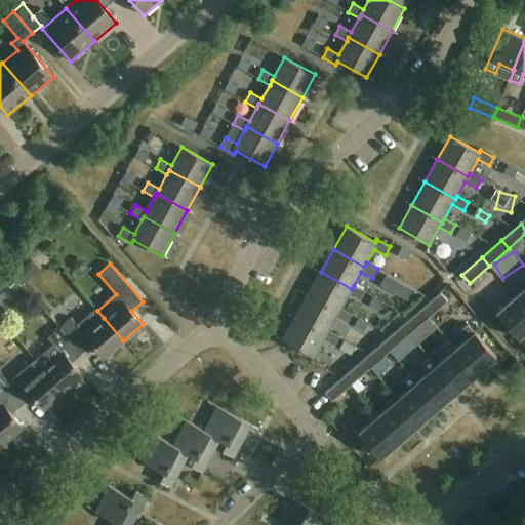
[(352,289),(321,272),(308,295),(338,312),(340,308),(349,294),(360,300),(364,291),(354,285),(352,289)]
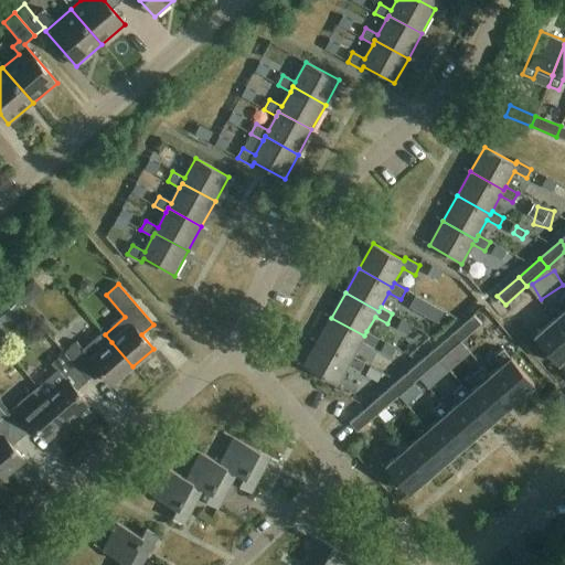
[(564,310),(555,319),(564,330),(564,297),(561,300),(564,305),(564,310)]
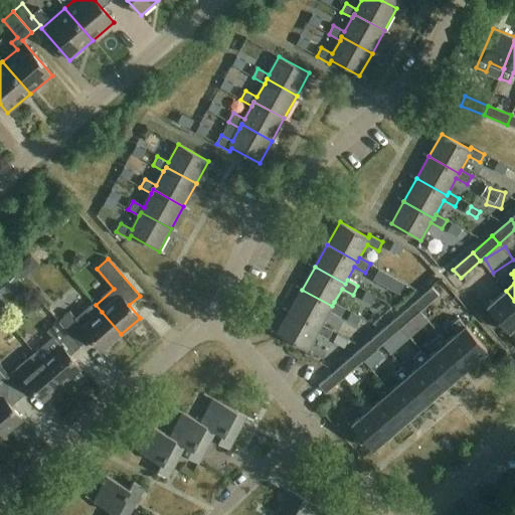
[(420,313),(441,296),(434,288),(413,304),(420,313)]
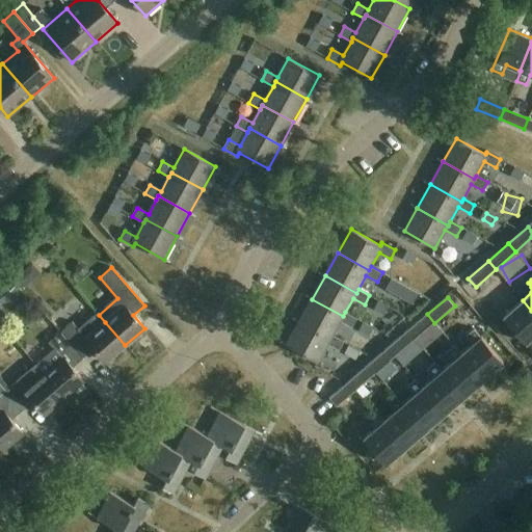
[(312,299),(299,322),(329,340),(333,335),(340,321),(351,327),(356,318),(345,312),(343,316),(312,299)]
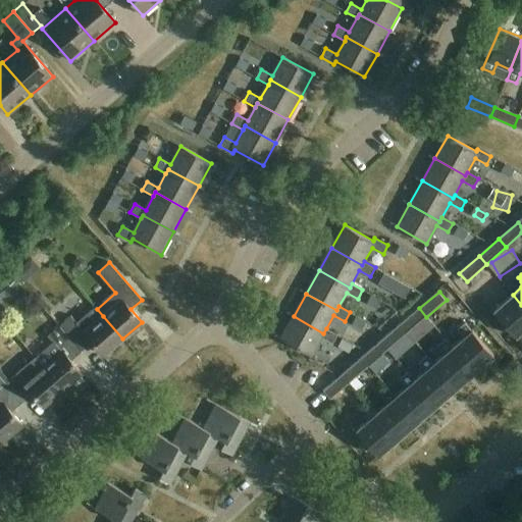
[(521,330),(521,305),(513,295),(493,311),(516,336),(521,330)]
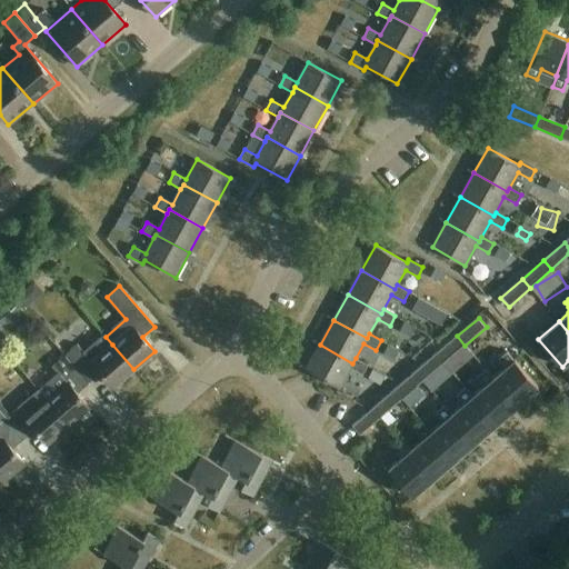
[(436,355),(443,363),(465,346),(457,336),(436,355)]
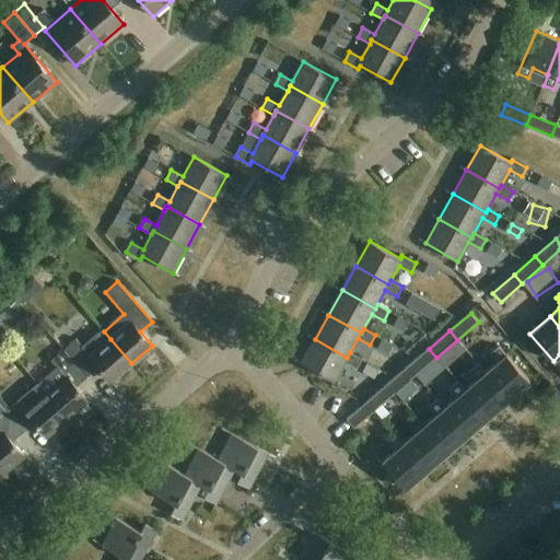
[(96,335),(70,357),(88,376),(98,368),(111,381),(131,363),(111,339),(105,345),(96,335)]
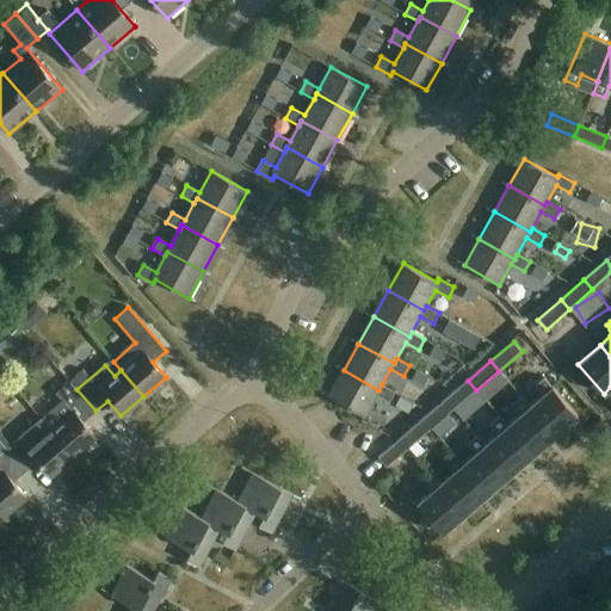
[(395,392),(382,384),(378,390),(344,370),(328,396),(364,417),(376,395),(389,402),(395,392)]
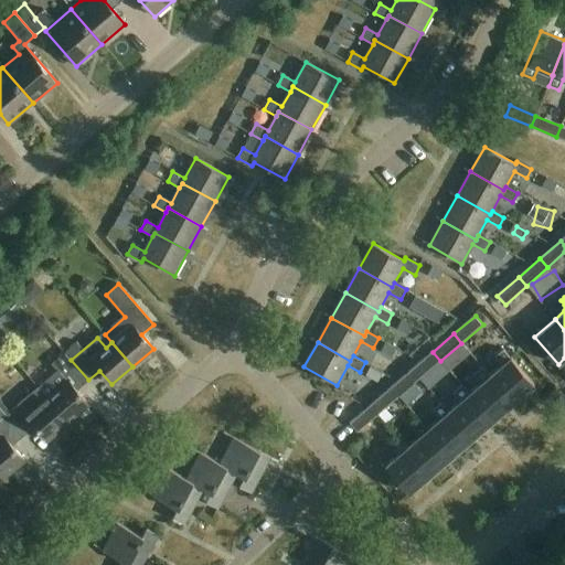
[(490,375),(513,403),(534,385),(511,358),(510,358),(503,351),(496,358),(502,365),(490,375)]
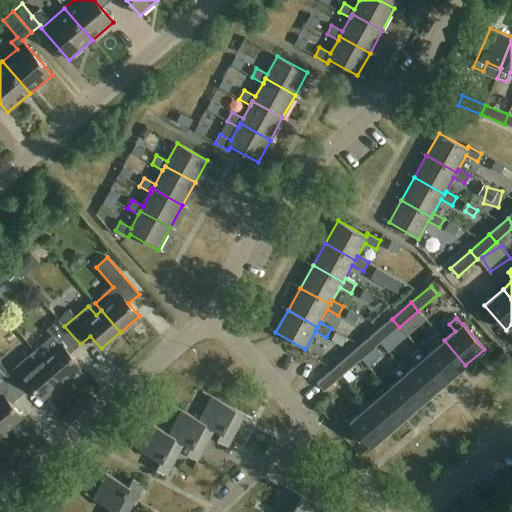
[(381,344),(399,327),(392,319),(373,335),(381,344)]
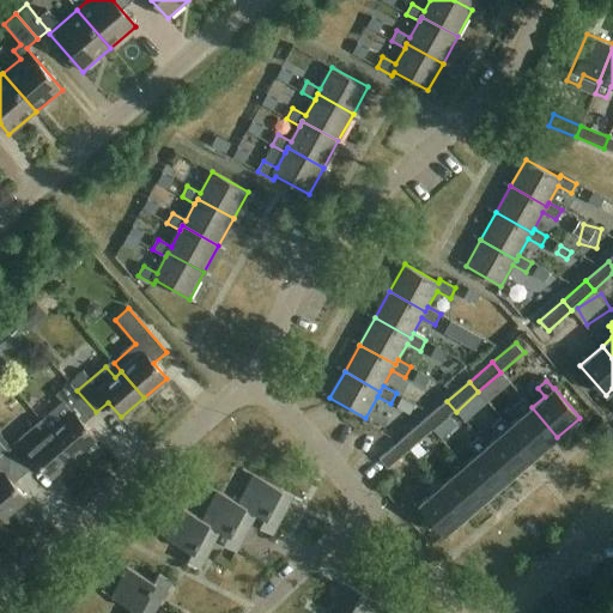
[(52,431),(74,457),(96,438),(83,424),(96,412),(77,390),(71,383),(56,395),(65,406),(46,423),(52,431)]
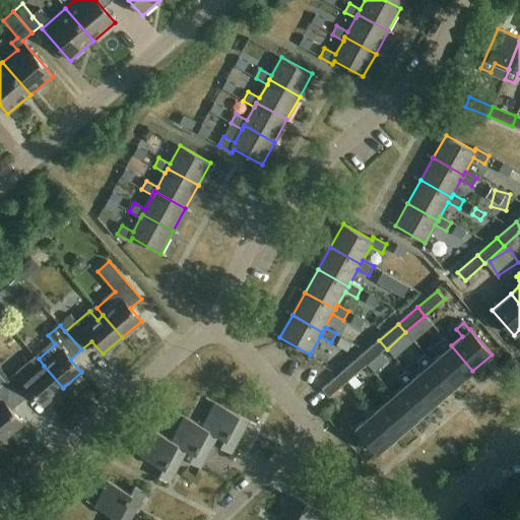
[(432,363),(454,387),(472,371),(451,345),(450,346),(444,339),(437,345),(443,352),(432,363)]
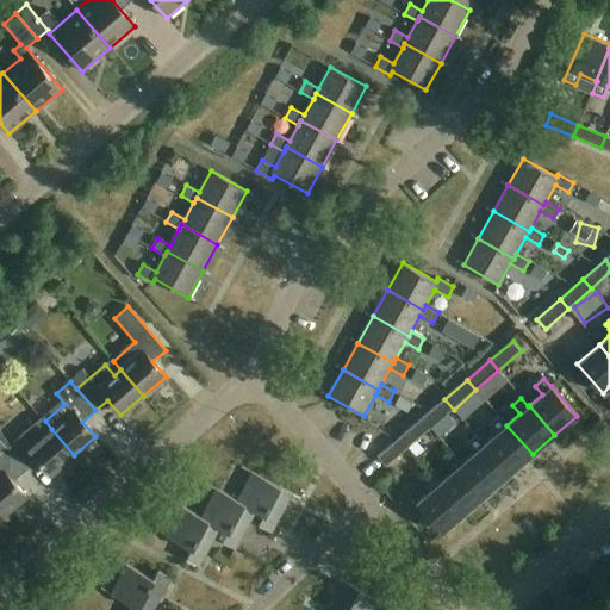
[(422,418),(431,429),(454,410),(444,399),(422,418)]
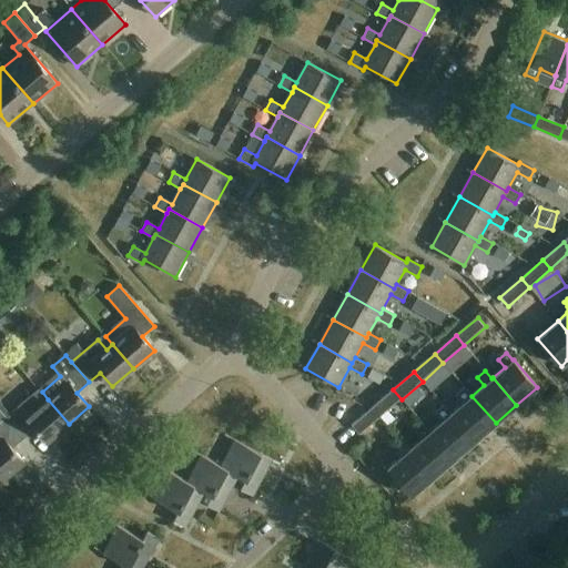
[(450,414),(475,442),(496,423),(472,396),(470,396),(464,388),(456,395),(463,403),(450,414)]
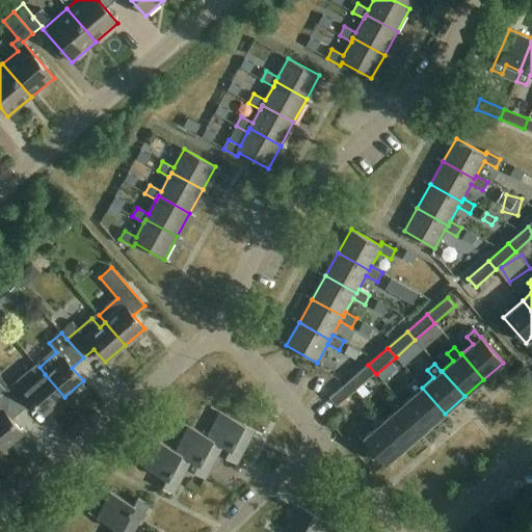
[(348,382),(356,391),(376,374),(368,365),(348,382)]
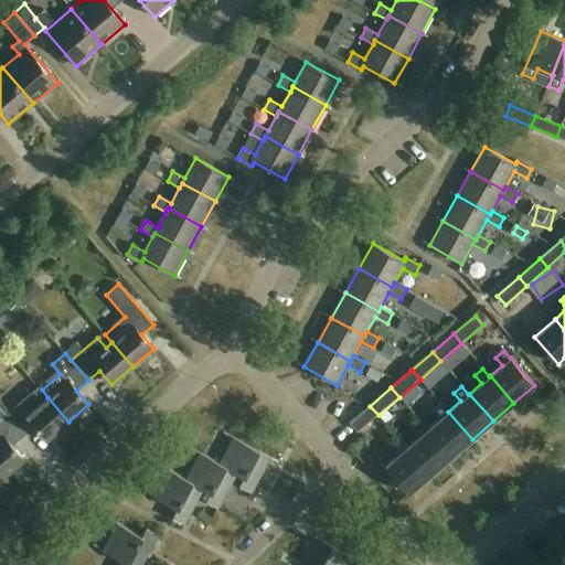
[(68,422),(48,397),(48,398),(41,391),(21,407),(19,405),(7,415),(24,436),(35,426),(48,440),(68,422)]
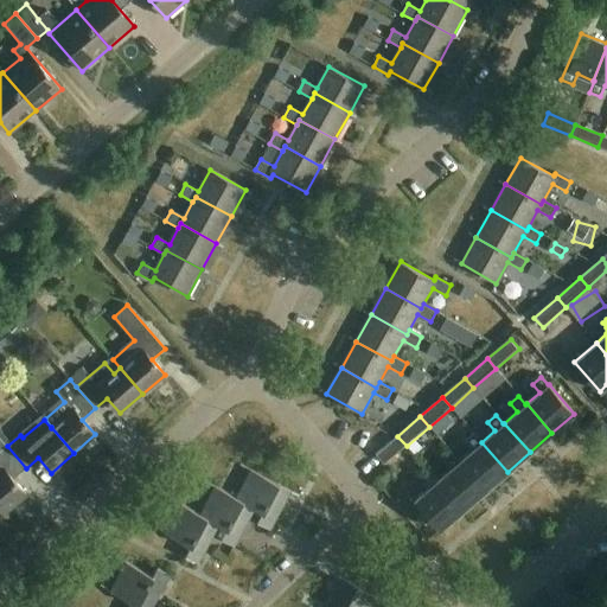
[(460,461),(459,461),(485,491),(508,472),(481,442),(474,434),(466,442),(473,451),(460,461)]
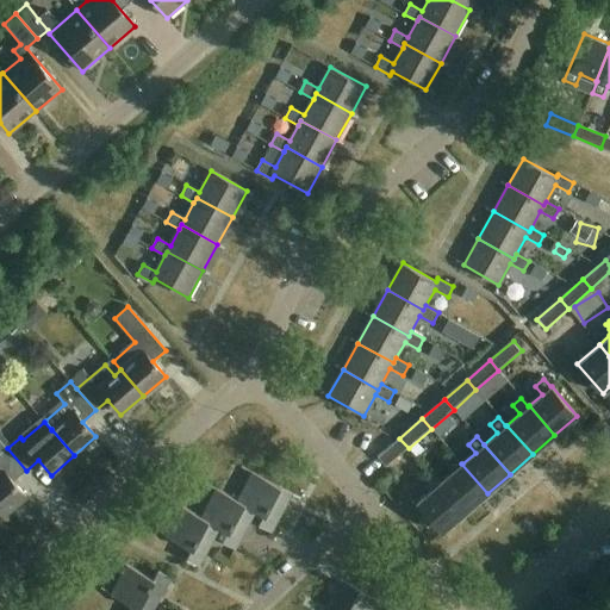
[(409,448),(399,439),(377,458),(386,468),(409,448)]
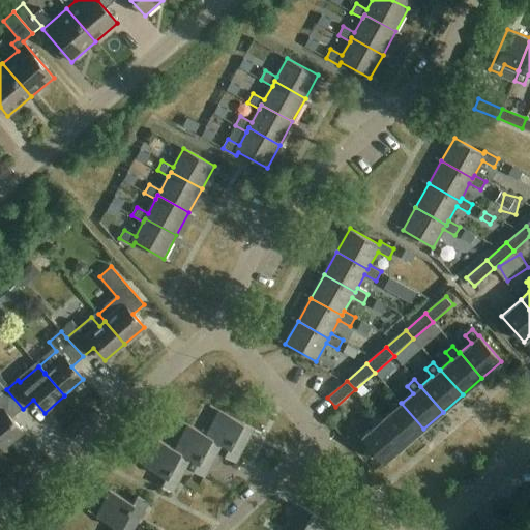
[(0,444),(3,448),(23,432),(11,418),(23,409),(6,389),(5,390),(0,383),(0,444)]
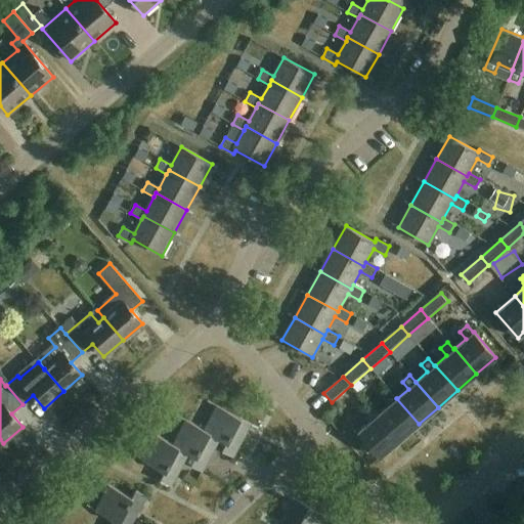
[(377,416),(399,441),(419,424),(396,398),(397,398),(391,392),(384,398),(390,404),(377,416)]
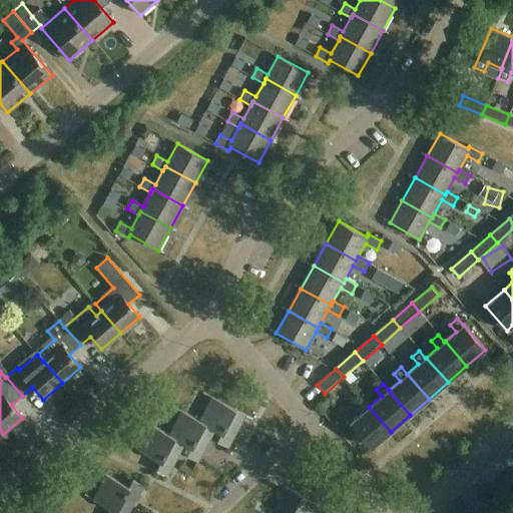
[(212,397),(199,421),(215,429),(214,430),(221,434),(217,442),(228,447),(245,415),(212,397)]
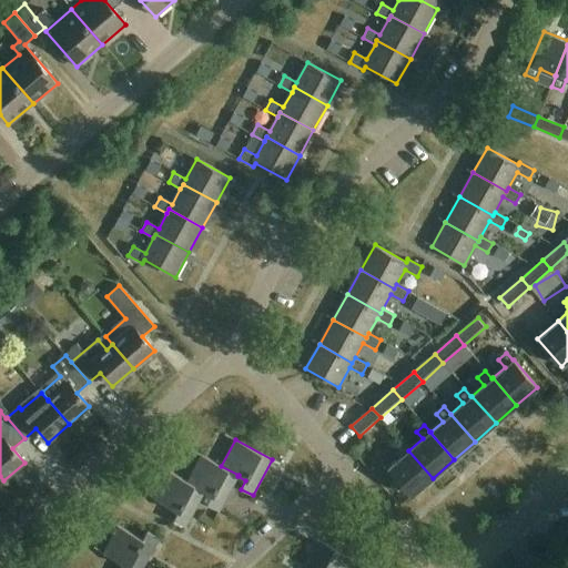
[(396,449),(402,456),(388,468),(412,496),(433,478),(408,450),(409,449),(404,443),(396,449)]
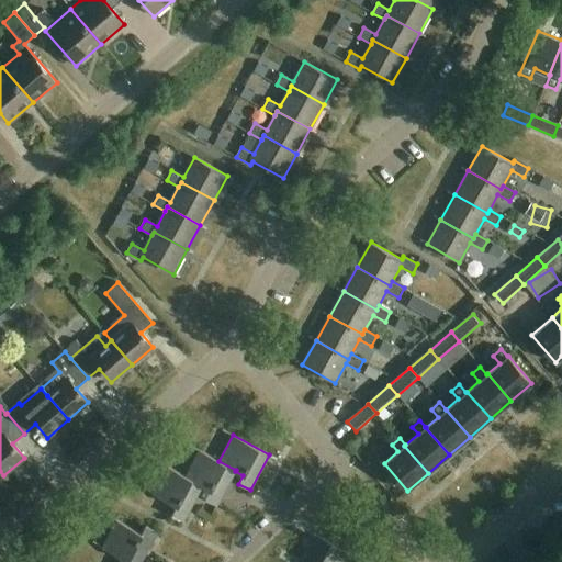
[(202,485),(202,486),(210,491),(205,499),(217,506),(235,471),(236,470),(218,461),(199,451),(186,476),(202,485)]
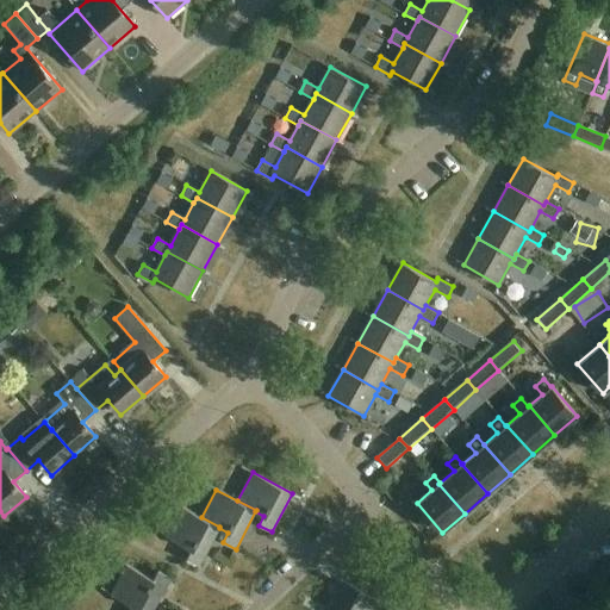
[(199,566),(219,528),(219,527),(201,517),(180,506),(165,536),(192,549),(187,559),(199,566)]
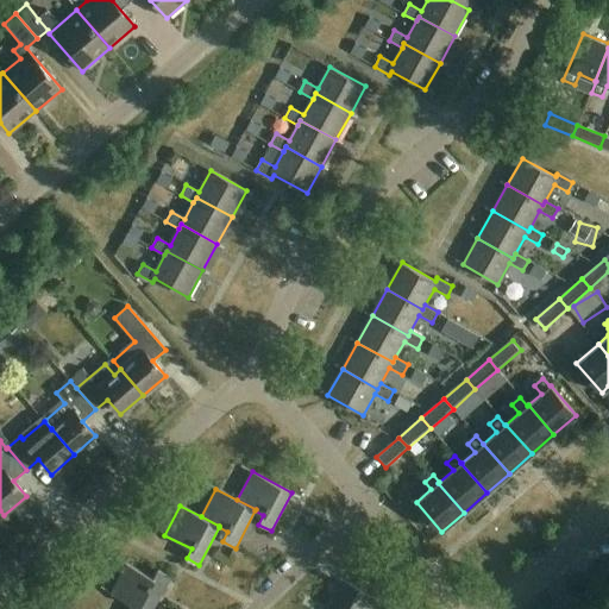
[(132,604),(142,608),(154,608),(171,577),(158,570),(154,579),(126,565),(112,592),(132,604)]
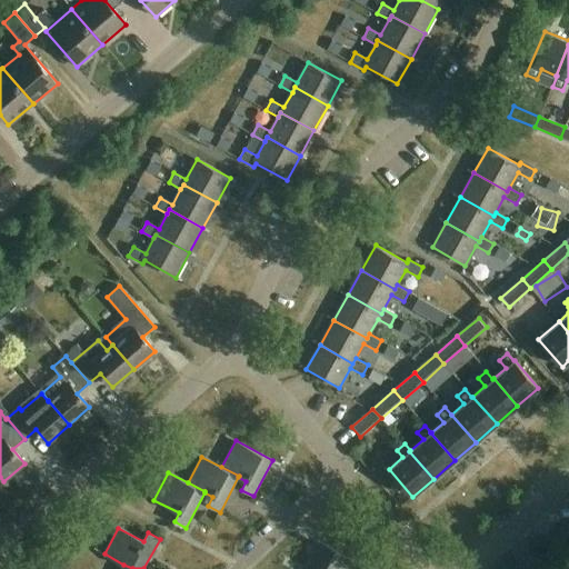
[(311,568),(359,568),(362,565),(326,545),(311,568)]
